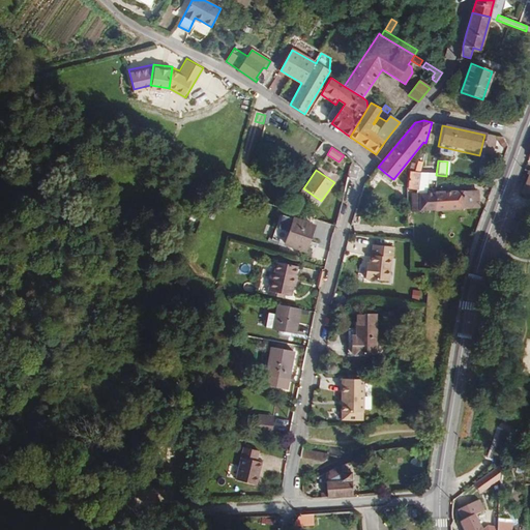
[(419,172),(409,171),(407,187),(417,189),(419,172)]
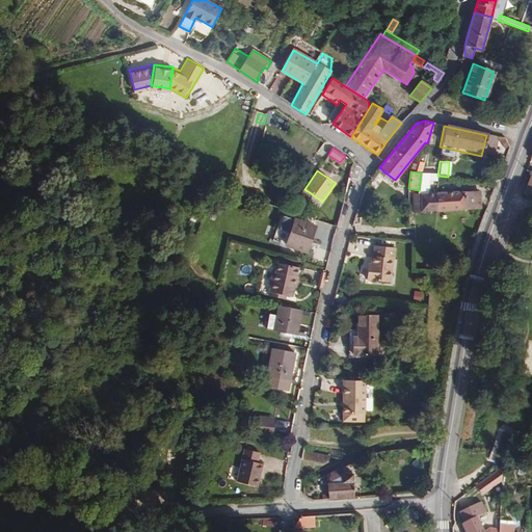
[(531,173),(523,194),(531,194),(531,173)]
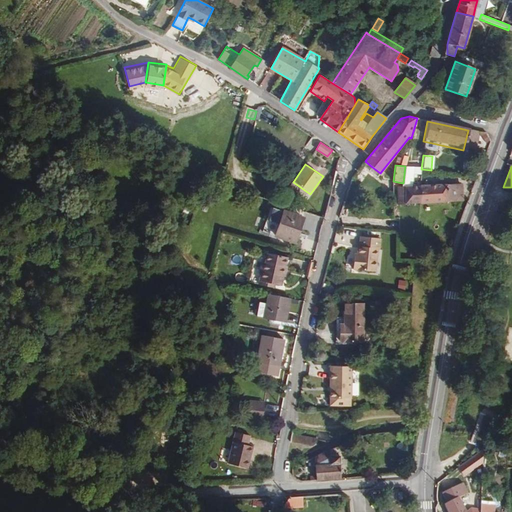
[(377,177),(380,173),(372,167),(369,171),(377,177)]
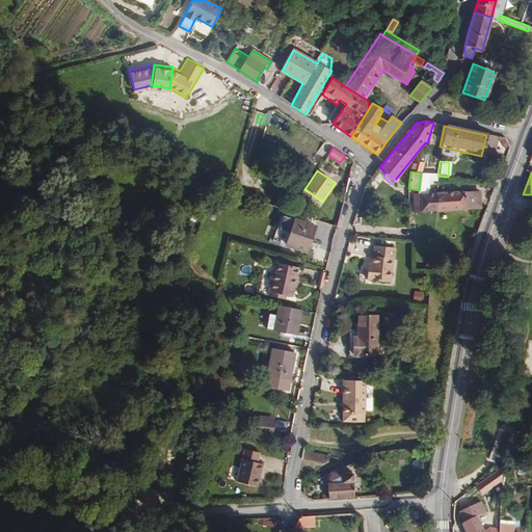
[(436,193),(436,211),(466,209),(480,208),(484,191),(469,192),(469,191),(463,191),(460,192),(436,193)]
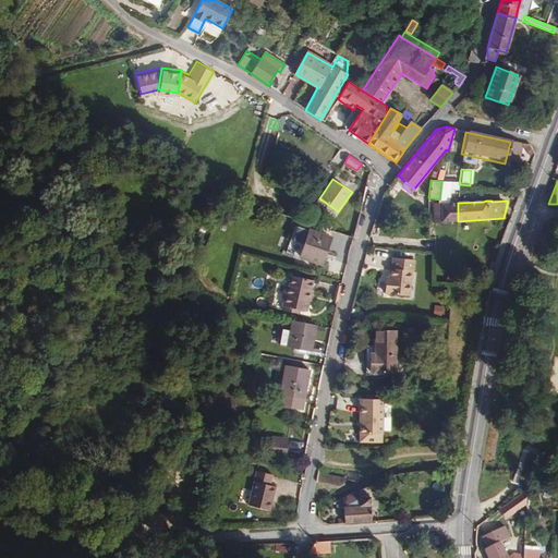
[(458,221),(458,203),(428,204),(428,223),(458,221)]
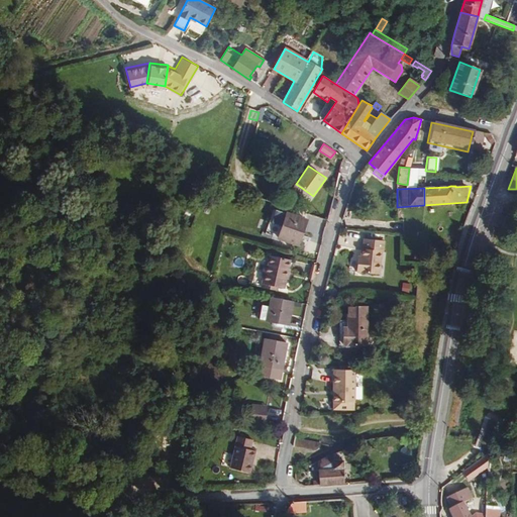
[(284,222),(287,214),(289,214),(291,208),(282,205),(277,219),(284,222)]
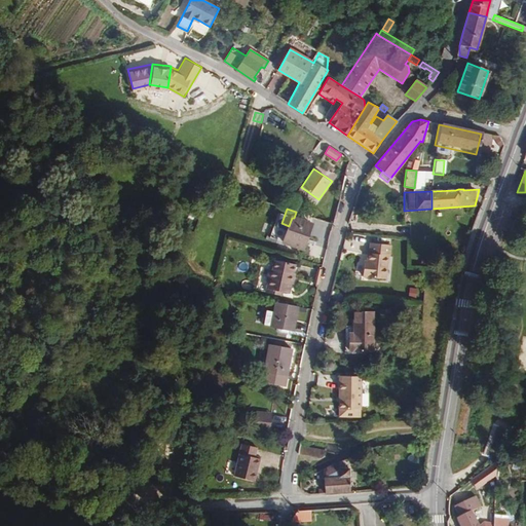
[(303,249),(311,224),(294,218),(292,218),(289,226),(284,242),(303,249)]
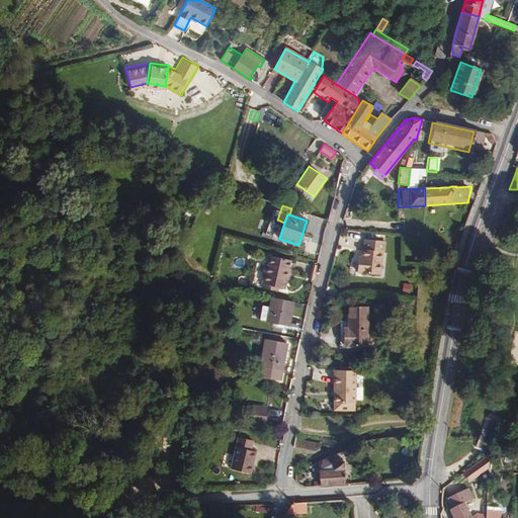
[(503,228),(507,218),(502,216),(498,226),(503,228)]
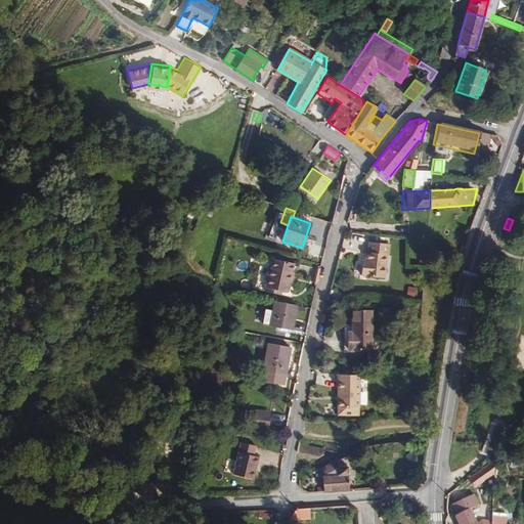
[(389,257),(389,247),(369,247),(369,257),(367,257),(367,265),(368,269),(365,269),(365,280),(388,280),(388,257),(389,257)]
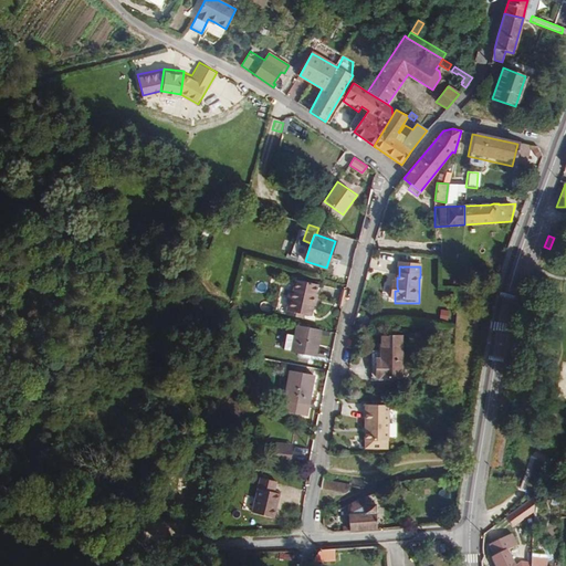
[(315,295),(317,284),(283,278),(275,313),(294,316),(295,312),(304,314),(311,316),(313,306),(314,306),(316,295),(315,295)]
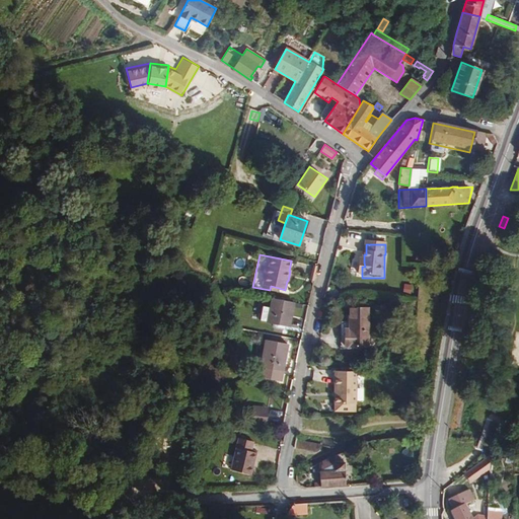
[(401,291),(411,294),(413,286),(404,284),(401,291)]
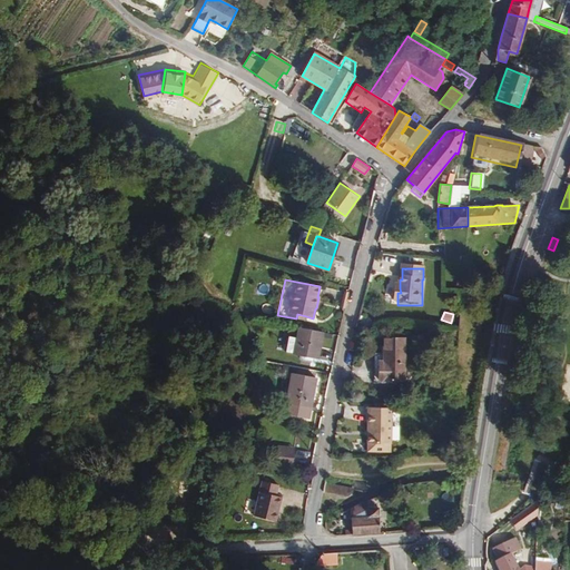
[(317,360),(323,333),(300,327),(297,338),(290,337),(286,352),(294,353),(294,354),(317,360)]
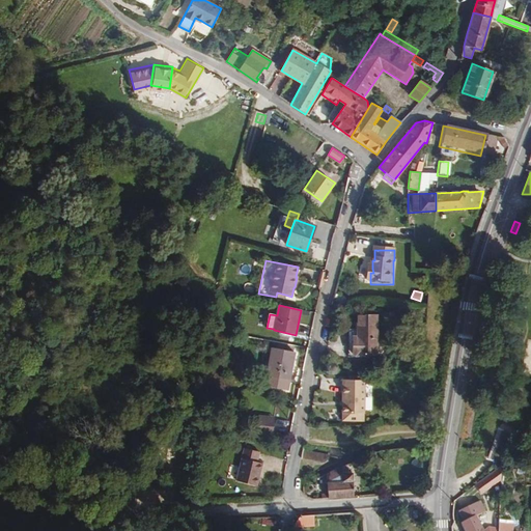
[(358,315),(358,337),(353,337),(353,355),(375,355),(376,315),(358,315)]
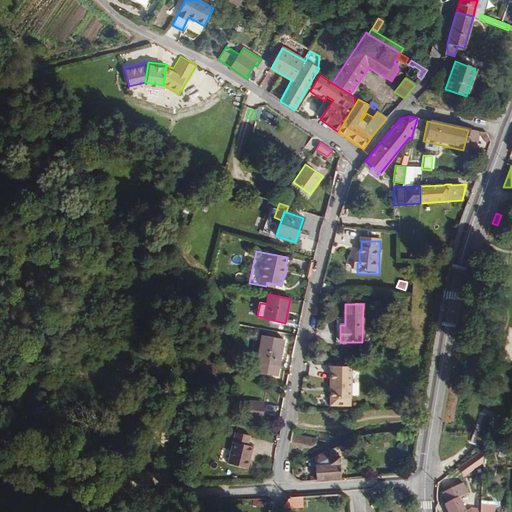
[(262,335),(257,362),(279,366),(284,339),(283,339),(263,335),(262,335)]
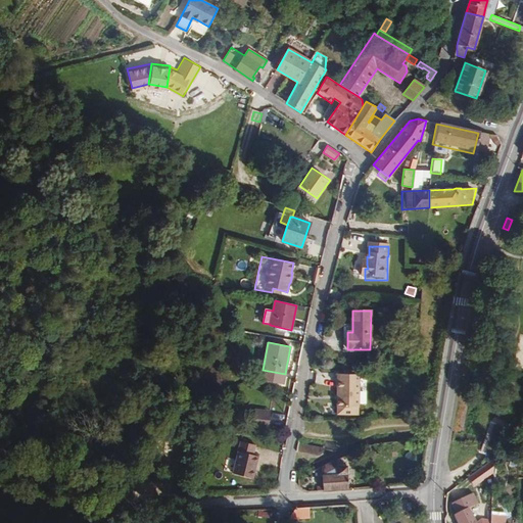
[(360,408),(361,374),(340,374),(339,388),(338,388),(338,407),(360,408)]
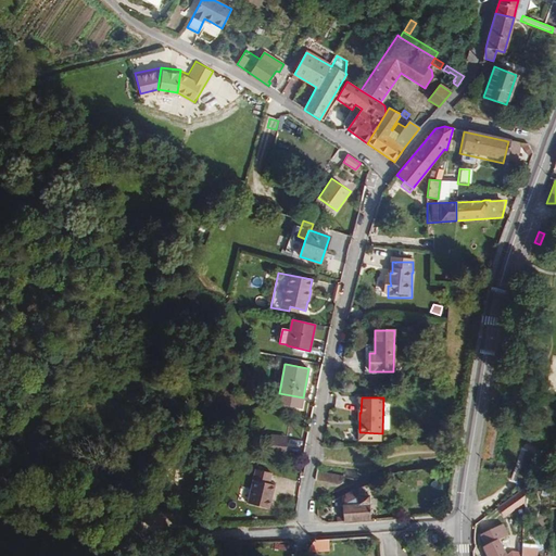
[(270,436),(269,452),(286,454),(287,440),(280,439),(280,437),(270,436)]
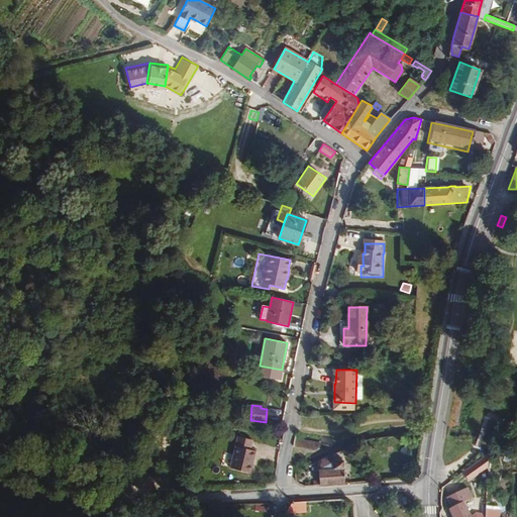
[(320,446),(321,442),(294,438),(293,446),(309,449),(316,450),(320,446)]
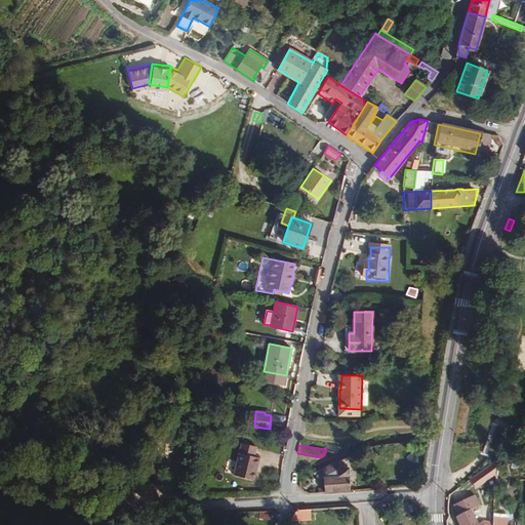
[(264,451),(248,447),(239,479),(258,484),(261,476),(260,476),(261,471),(263,471),(266,462),(260,461),(264,451)]
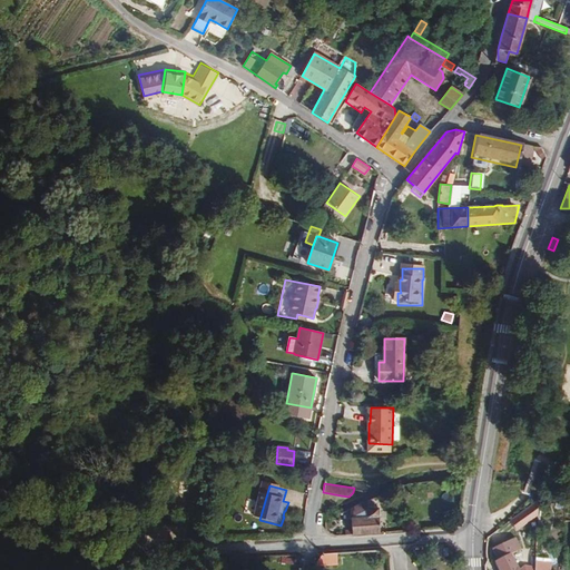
[(538,500),(510,520),(517,531),(538,516),(538,500)]
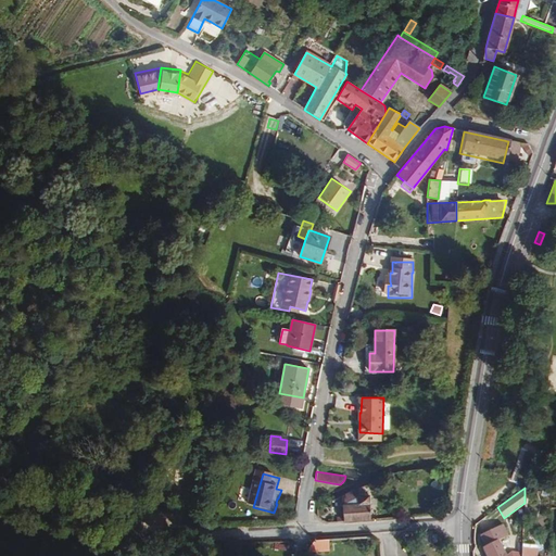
[(369,495),(357,496),(358,504),(342,505),(343,520),(370,519),(369,495)]
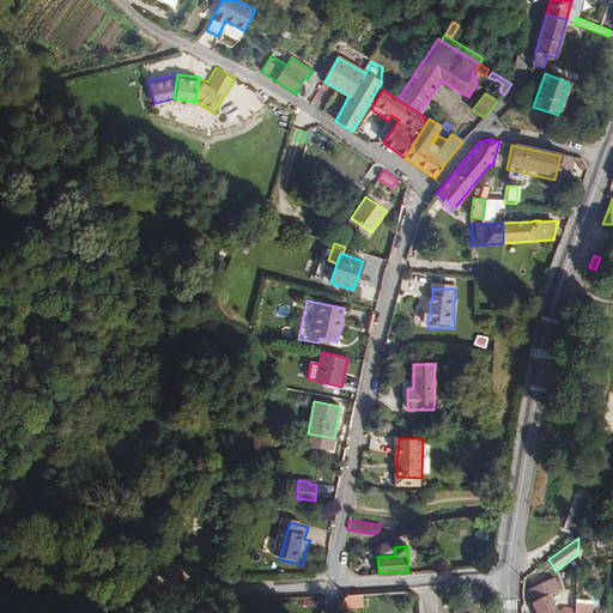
[(394,547),(387,548),(382,548),(377,548),(377,557),(395,556),(394,547)]
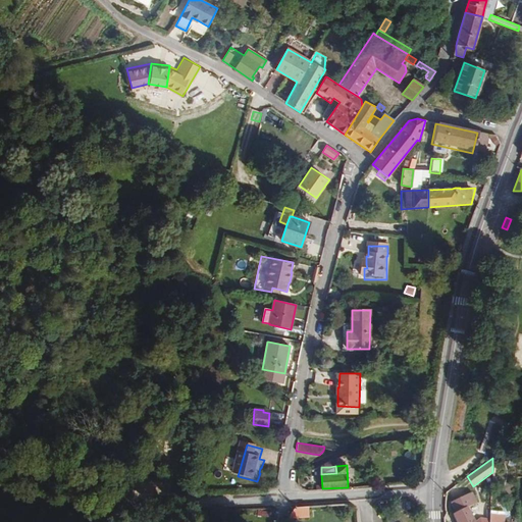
[(455,510),(473,502),(469,494),(452,503),(455,510)]
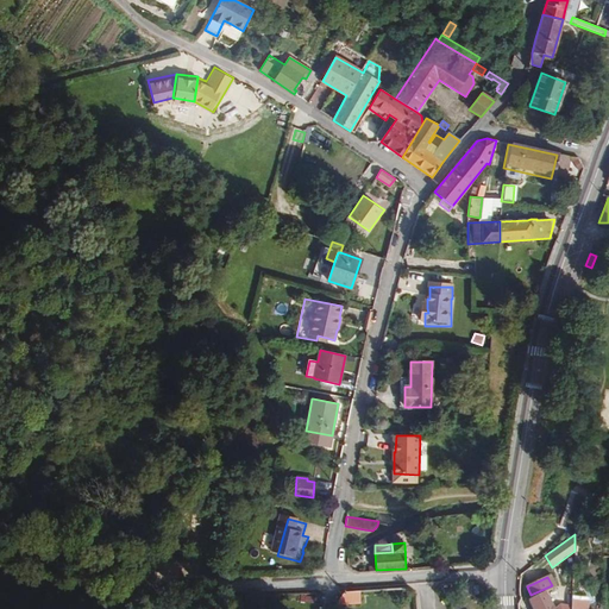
[(369,590),(338,592),(336,606),(369,604),(369,590)]
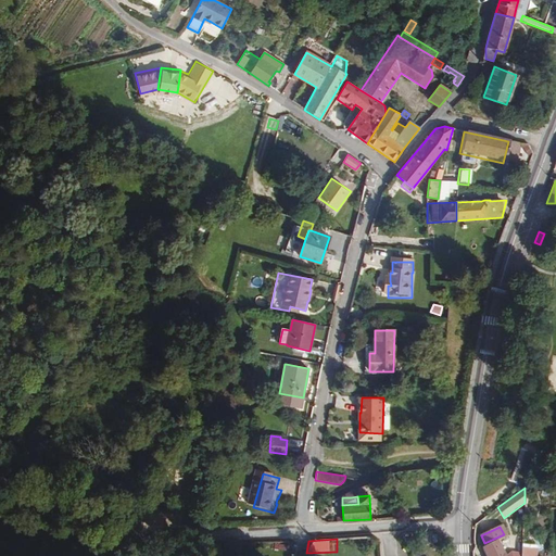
[(482,547),(485,555),(507,555),(497,541),(482,547)]
